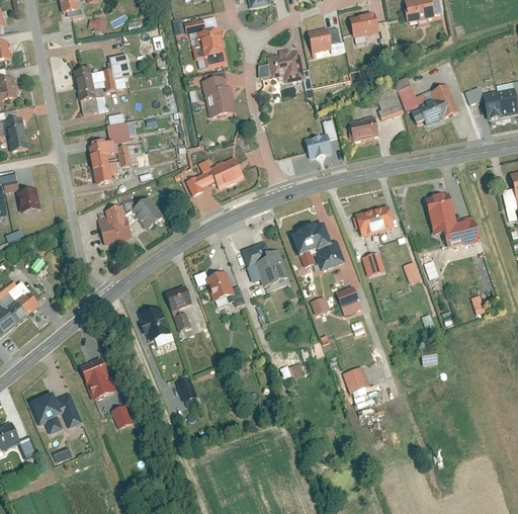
[(59,0),(62,13),(80,10),(78,0),(87,0),(88,2),(100,0),(59,0)]
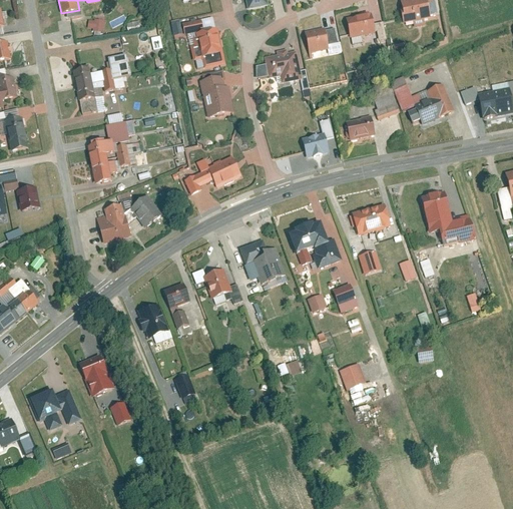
[(399,0),(403,20),(432,15),(429,0),(399,0)]
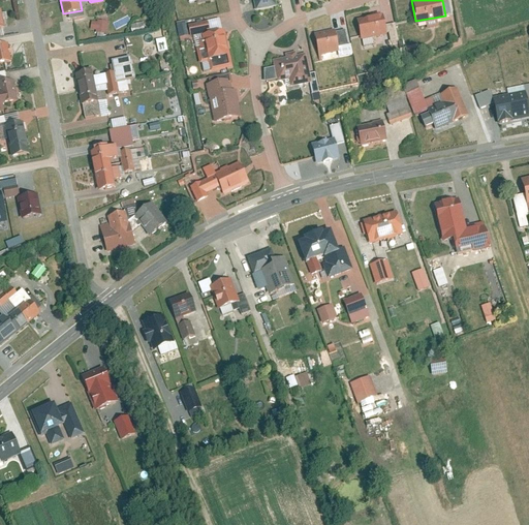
[(383,12),(356,17),(360,37),(386,33),(383,12)]
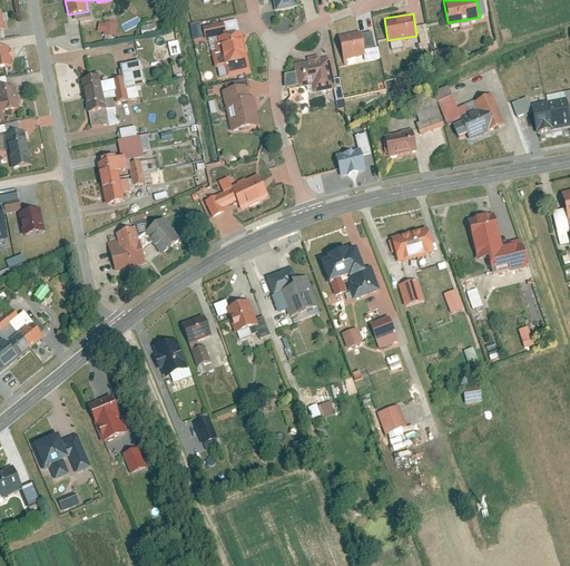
[(237,16),(200,25),(204,37),(207,36),(215,67),(225,65),(227,74),(249,68),(237,16)]
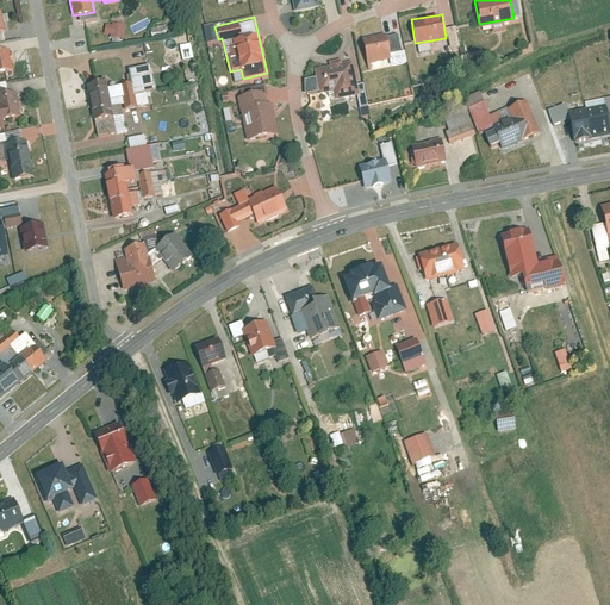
[(111,20),(105,19),(104,31),(110,31),(110,37),(124,38),(125,19),(111,18),(111,20)]
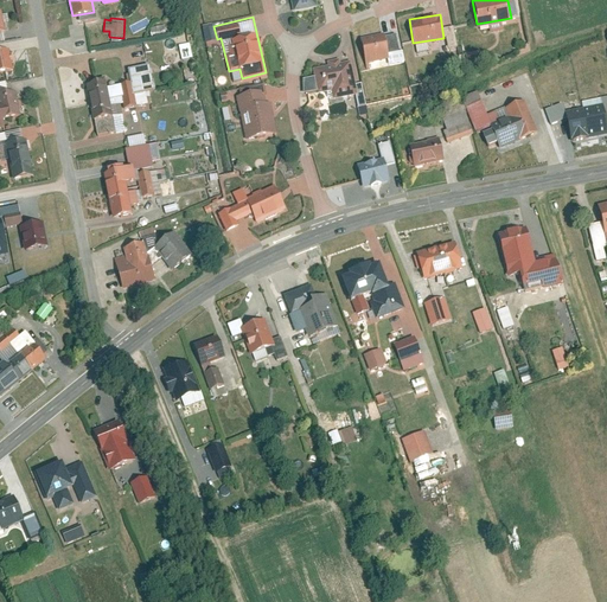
[(384,29),(359,34),(365,61),(387,56),(387,62),(406,57),(402,44),(388,46),(384,29)]
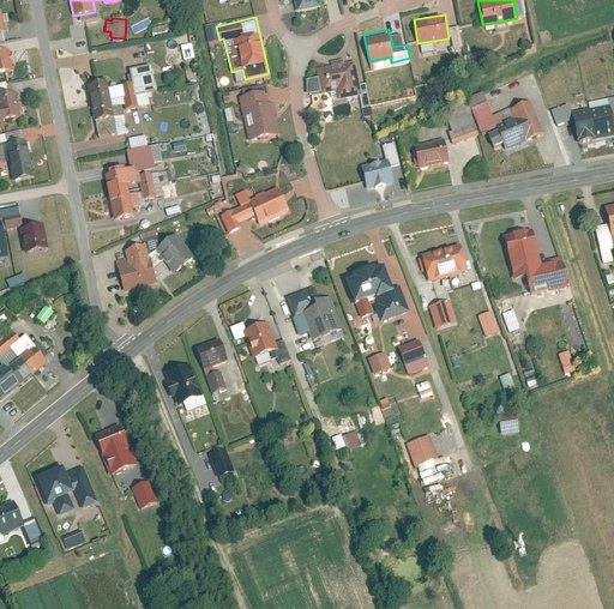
[(192,40),(181,42),(184,56),(194,54),(192,40)]
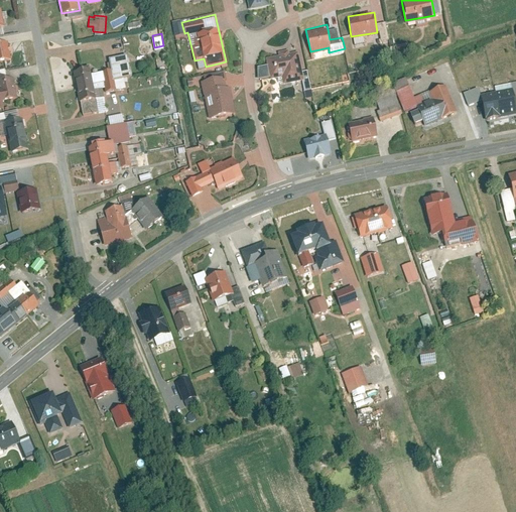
[(0,40),(0,60),(11,58),(7,39),(0,40)]
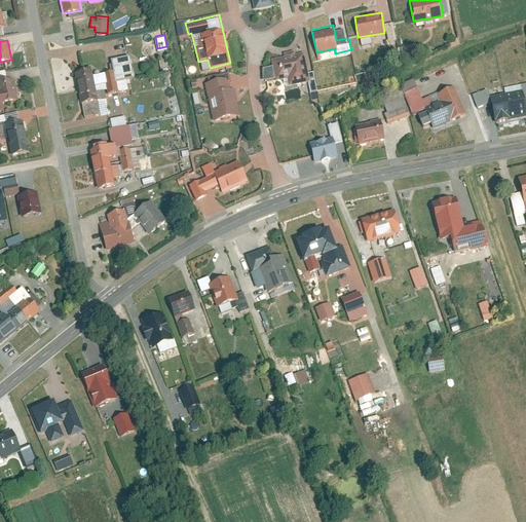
[(403,43),(406,56),(416,52),(413,41),(403,43)]
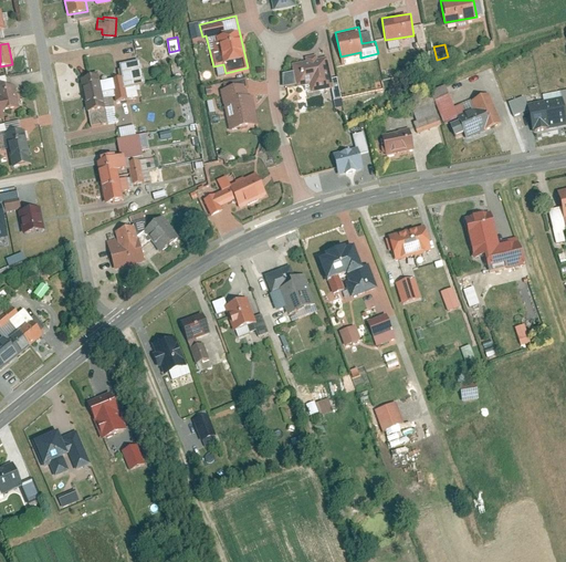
[(327,54),(292,62),(296,85),(308,83),(310,91),(334,85),(327,54)]
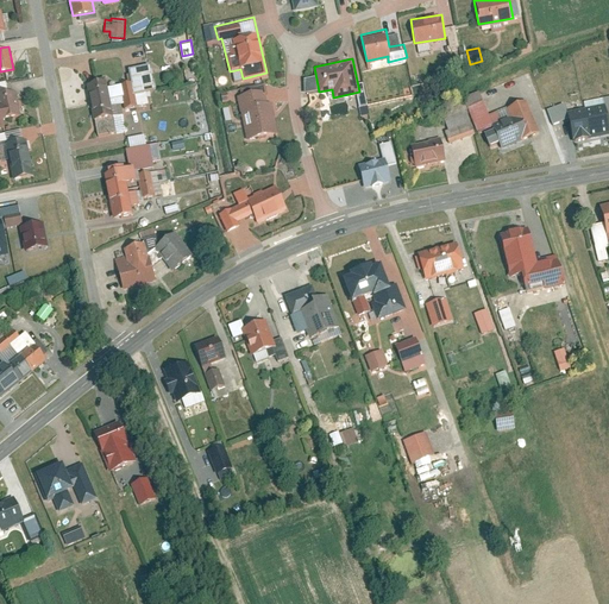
[(149,62),(126,67),(129,80),(120,82),(125,106),(136,105),(132,92),(154,87),(149,62)]
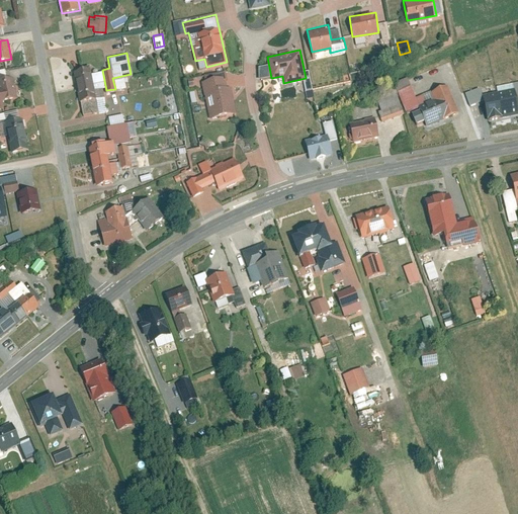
[(9,65),(0,66),(0,103),(2,104),(2,99),(19,97),(15,75),(10,75),(9,65)]
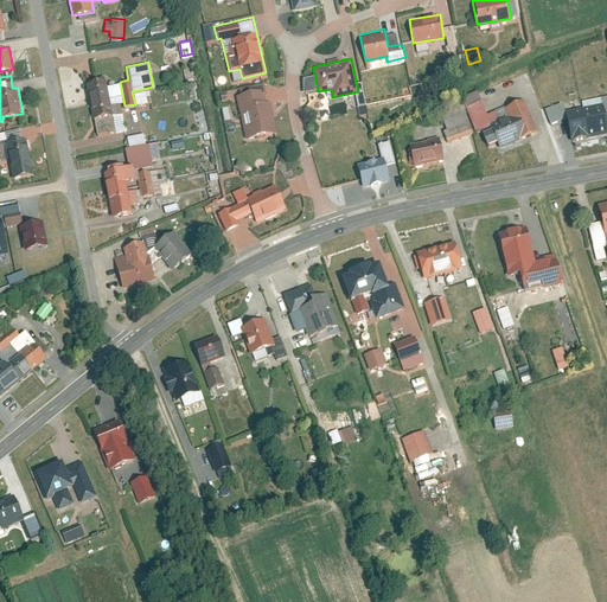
[(104,77),(85,82),(96,133),(115,129),(104,77)]
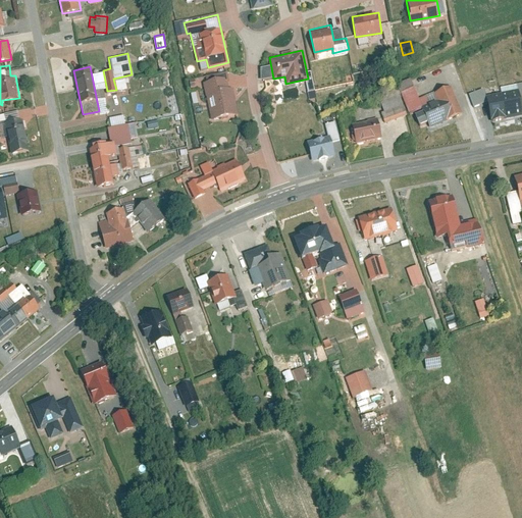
[(225,74),(202,80),(210,118),(233,112),(225,74)]
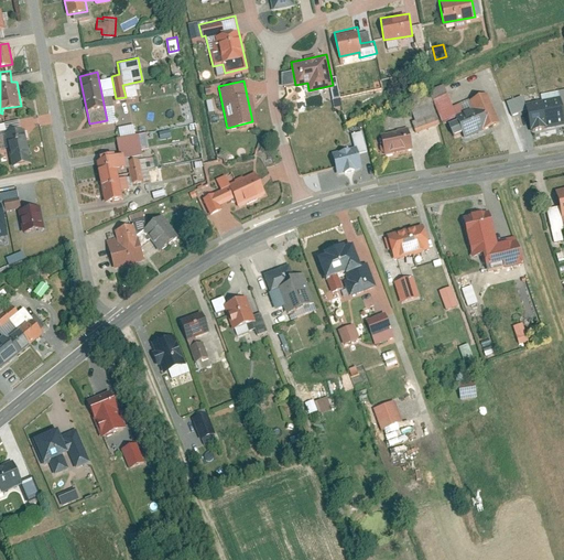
[(446,120),(452,133),(461,130),(464,137),(500,121),(487,90),(468,98),(472,107),(456,112),(447,92),(432,97),(442,121),(446,120)]
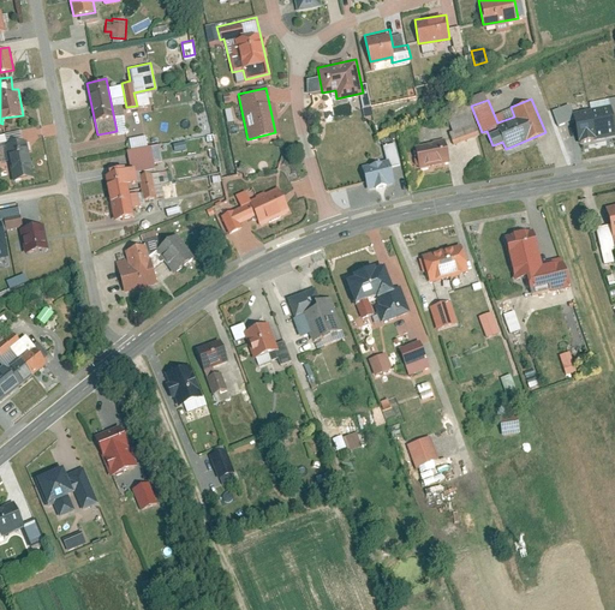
[(614,124),(611,106),(573,113),(579,142),(614,133),(614,124)]
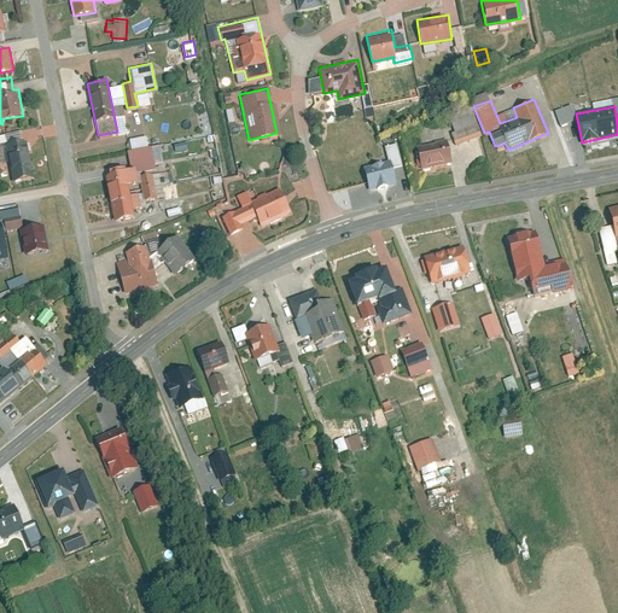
[(474,123),(452,132),(456,142),(478,134),(474,123)]
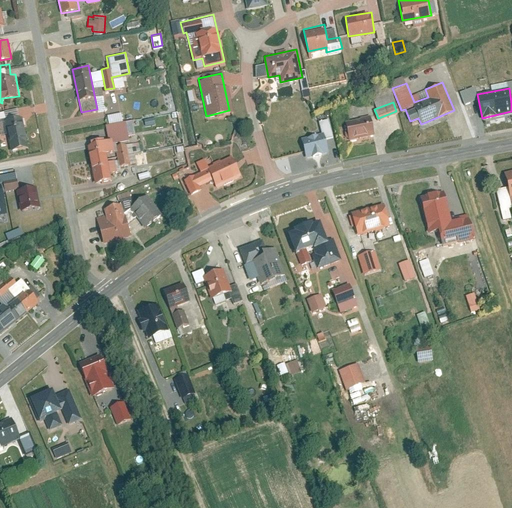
[(15,107),(0,110),(0,118),(4,118),(10,149),(28,145),(22,115),(17,116),(15,107)]
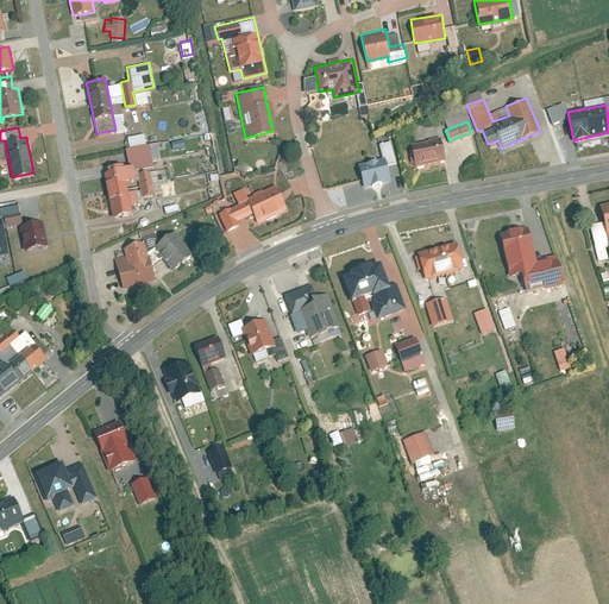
[(144,131),(127,134),(129,144),(145,142),(144,131)]
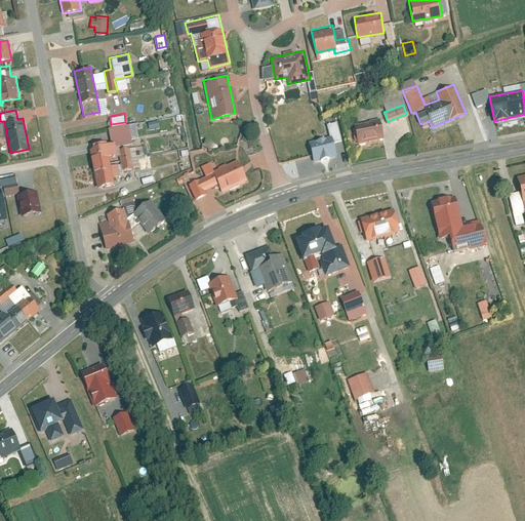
[(378,117),(353,123),(357,141),(382,134),(378,117)]
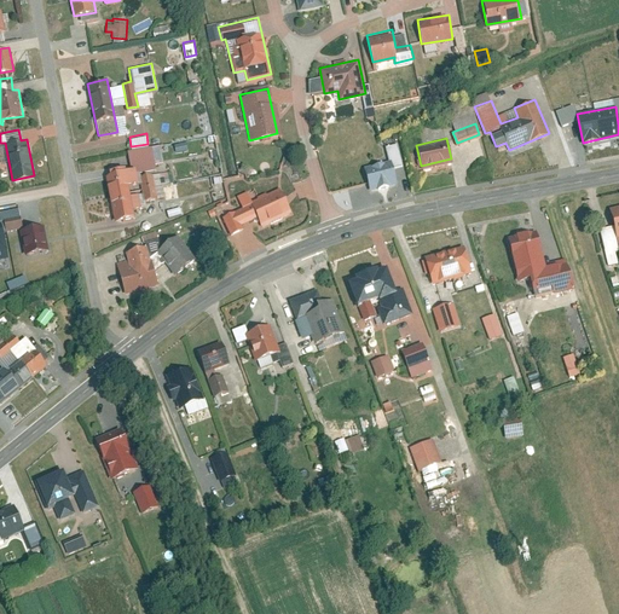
[(391,160),(363,166),(369,189),(397,181),(392,166),(403,163),(398,142),(387,144),(391,160)]
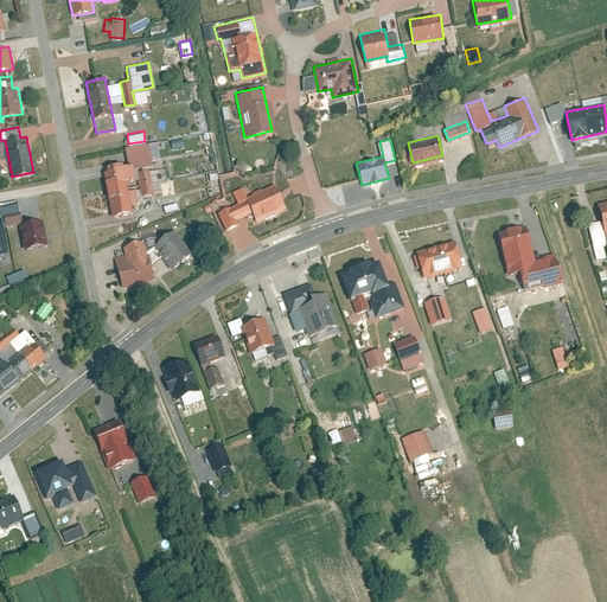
[(148,142),(125,147),(129,167),(153,162),(148,142)]
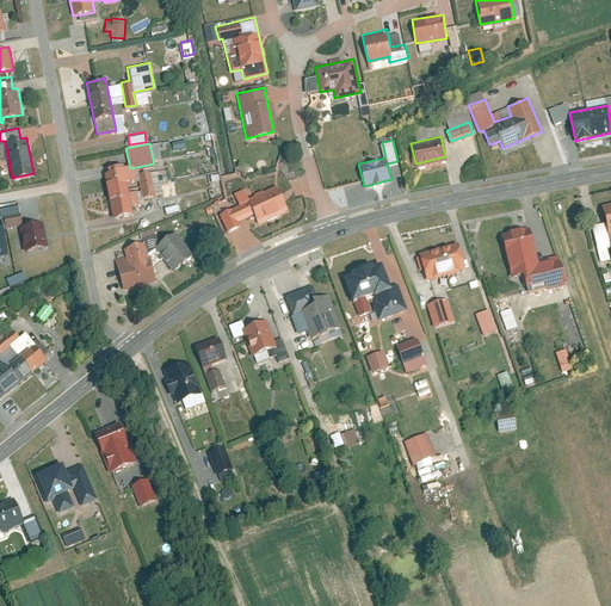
[(124,168),(104,172),(112,218),(133,214),(124,168)]
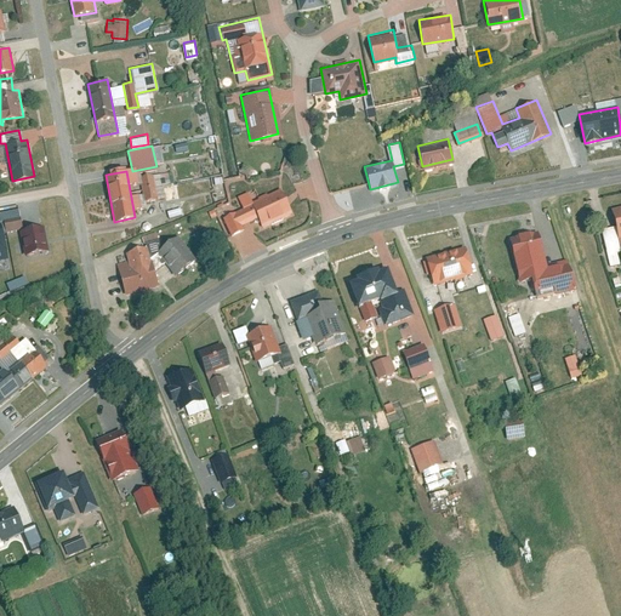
[(151,171),(140,174),(146,199),(157,197),(151,171)]
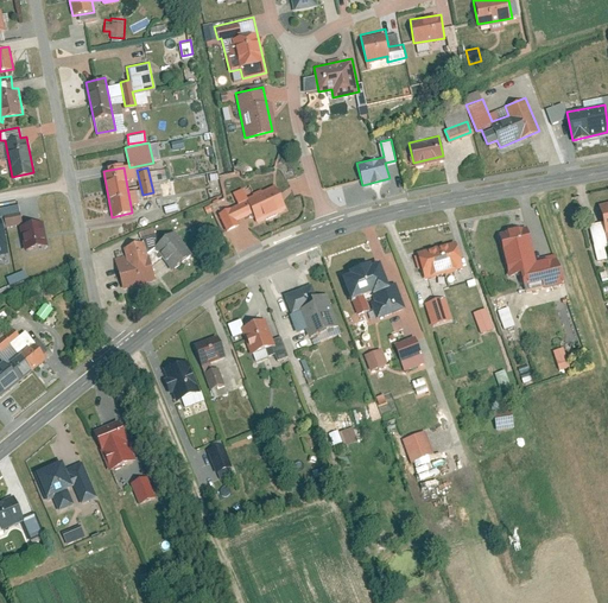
[(284,209),(273,186),(215,213),(223,233),(239,226),(236,220),(252,213),(257,222),(284,209)]
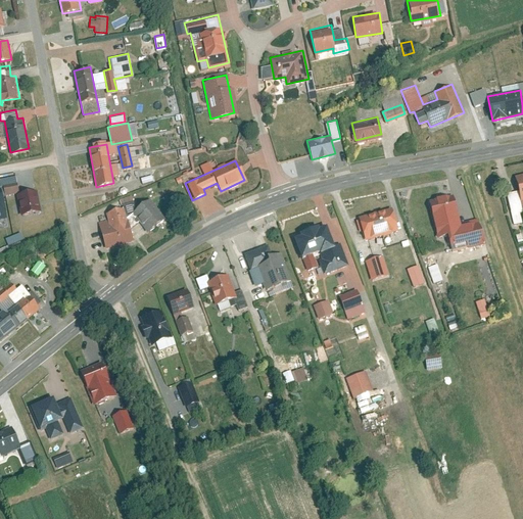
[(515,191),(506,193),(513,223),(522,221),(520,209),(522,208),(522,172),(512,175),(515,191)]
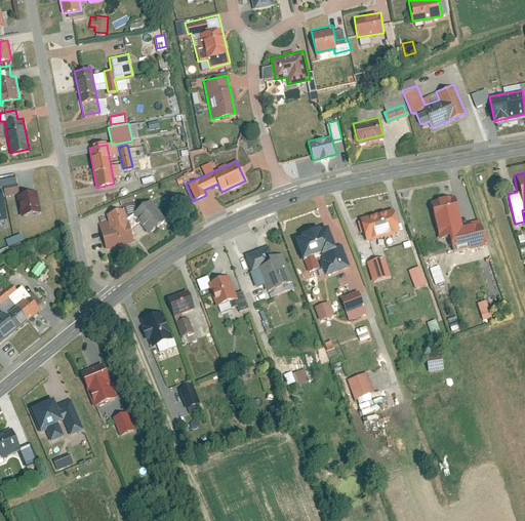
[(16,184),(2,187),(4,195),(18,192),(16,184)]
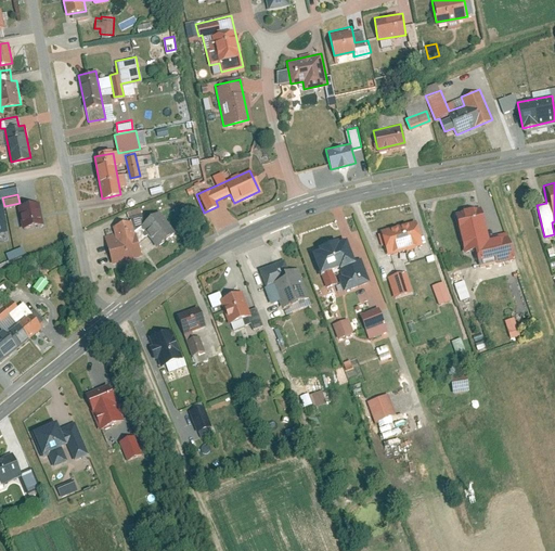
[(38,202),(18,205),(22,226),(41,222),(38,202)]
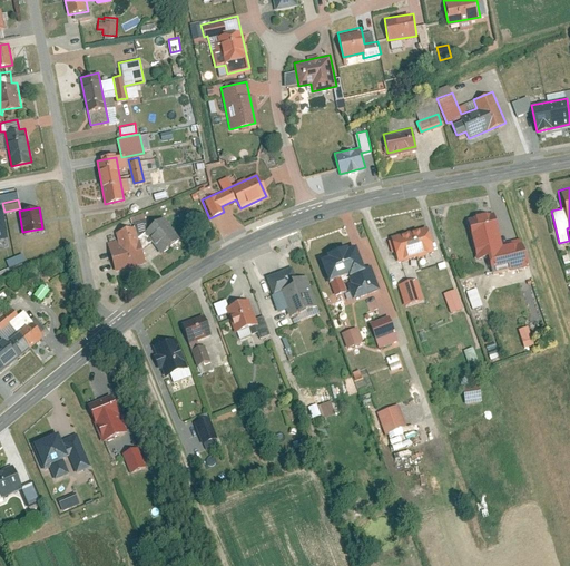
[(500,241),(493,211),(465,217),(475,260),(488,257),(490,270),(526,262),(519,236),(500,241)]
